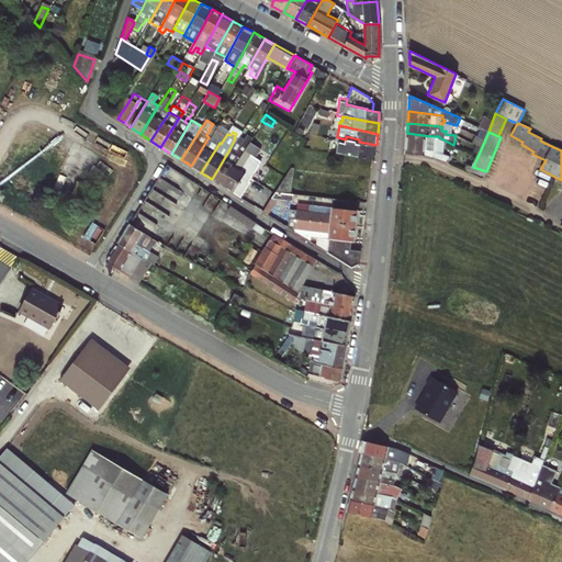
[(222,186),(248,142),(251,136),(246,133),(234,152),(229,149),(212,179),(222,186)]
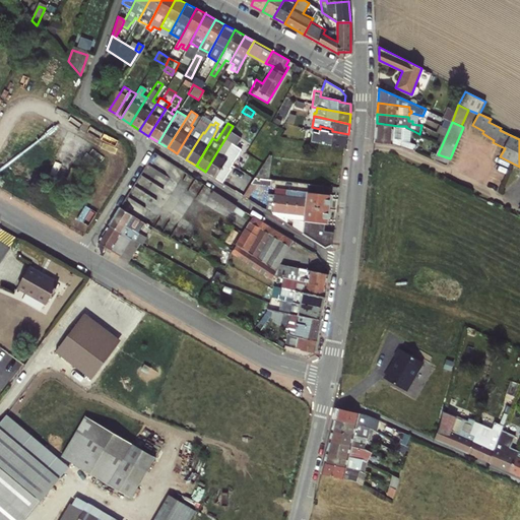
[(402,140),(403,126),(398,126),(377,123),(375,142),(391,144),(414,151),(416,145),(402,140)]
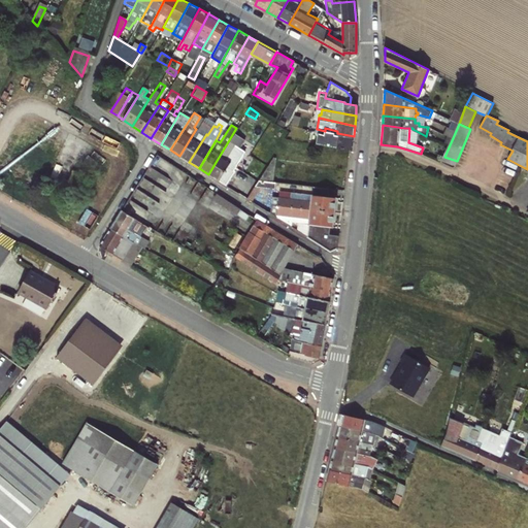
[(189,162),(206,134),(207,132),(198,126),(196,129),(179,156),(189,162)]
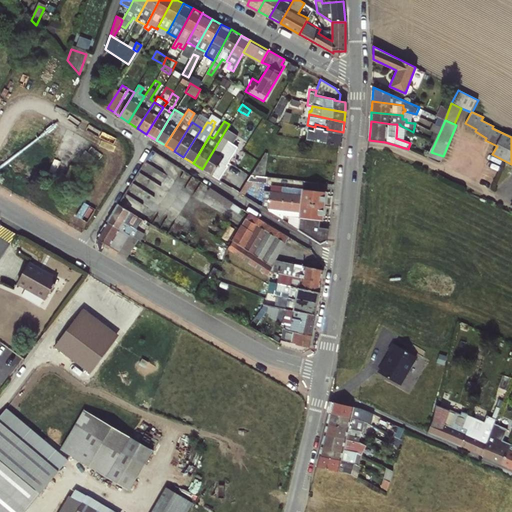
[(313,140),(341,144),(343,132),(327,129),(327,127),(315,124),(315,127),(313,135),(304,133),(303,138),(313,140)]
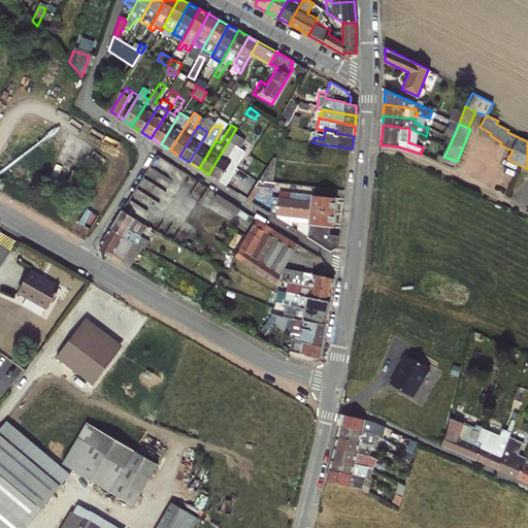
[(208,174),(226,185),(234,171),(232,170),(234,166),(228,162),(236,149),(233,147),(239,137),(233,133),(208,174)]
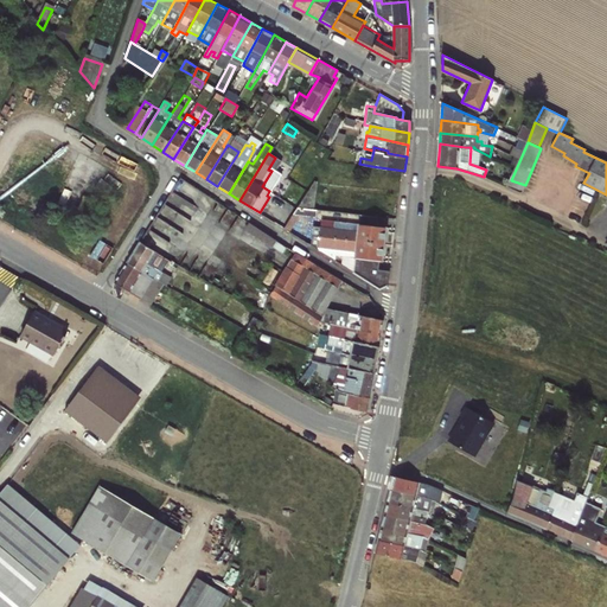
[(279,160),(275,158),(268,170),(272,171),(279,160)]
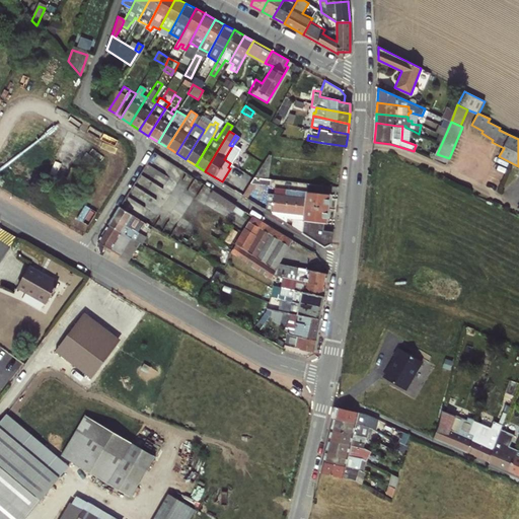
[(449,158),(437,154),(435,160),(447,165),(449,158)]
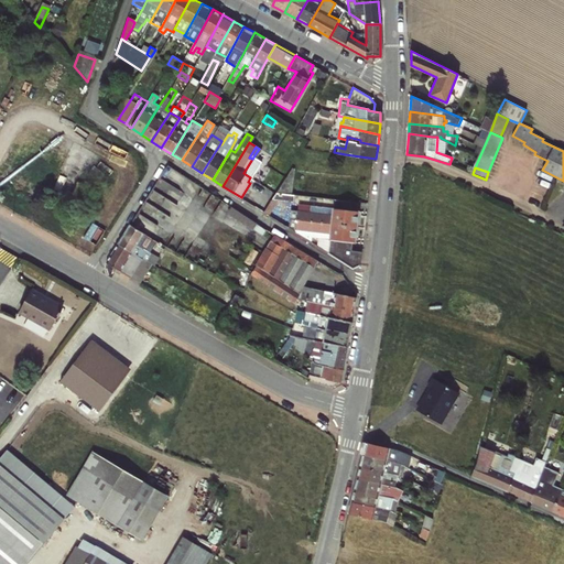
[(288,169),(283,175),(261,210),(268,214),(277,199),(293,202),(293,194),(290,193),(293,170),(288,169)]
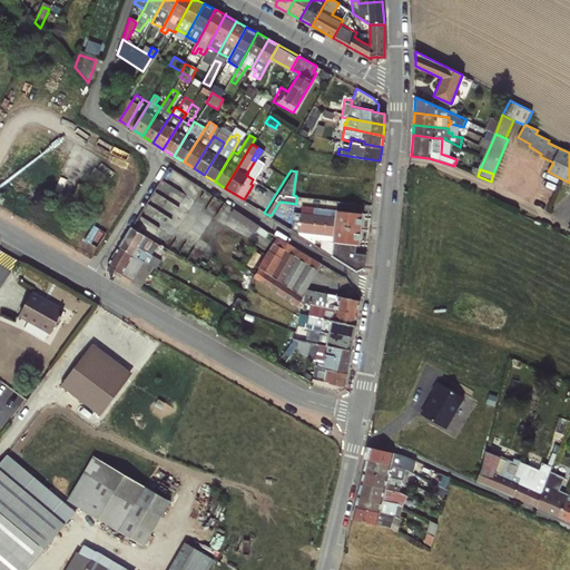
[(300,220),(361,227),(362,212),(353,212),(354,202),(336,200),(335,209),(301,206),(297,206),(296,212),(300,212),(300,220)]
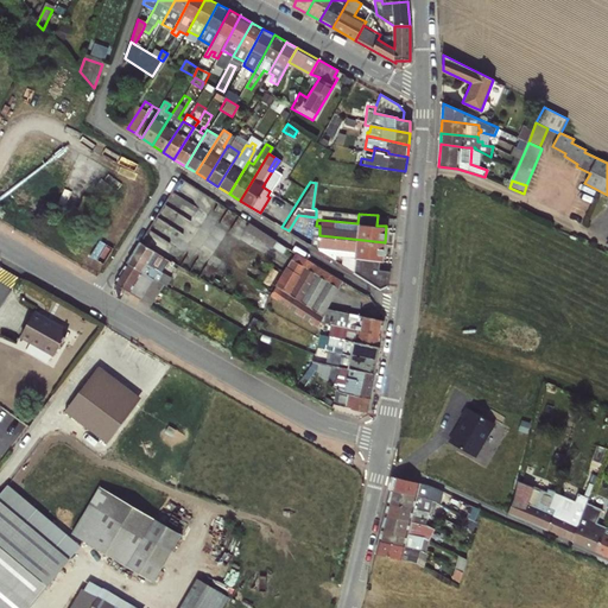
[(271,245),(274,239),(249,222),(245,229),(271,245)]
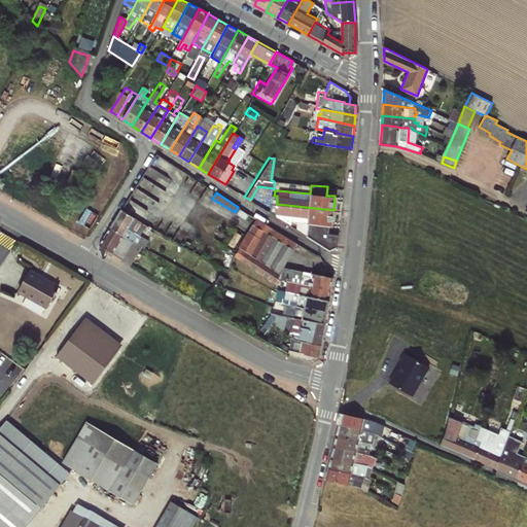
[(307,223),(306,235),(329,249),(336,246),(337,235),(328,234),(328,225),(331,225),(334,210),(277,204),(276,216),(283,220),(307,223)]
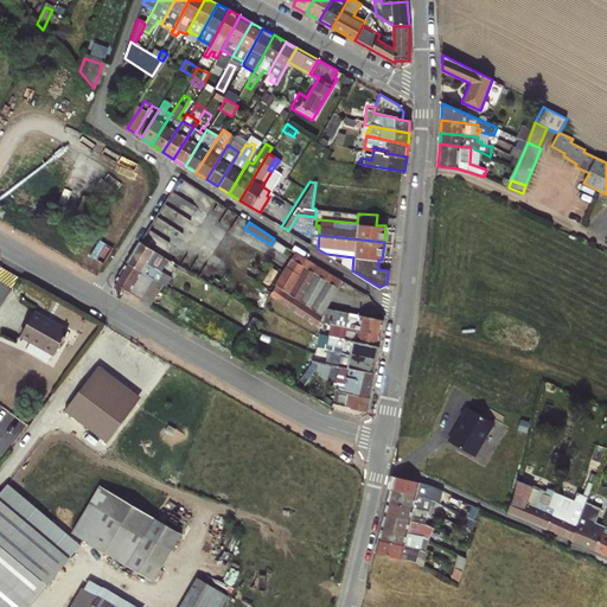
[(140,241),(127,262),(153,276),(163,282),(166,283),(170,278),(163,273),(164,270),(155,266),(163,255),(140,241)]
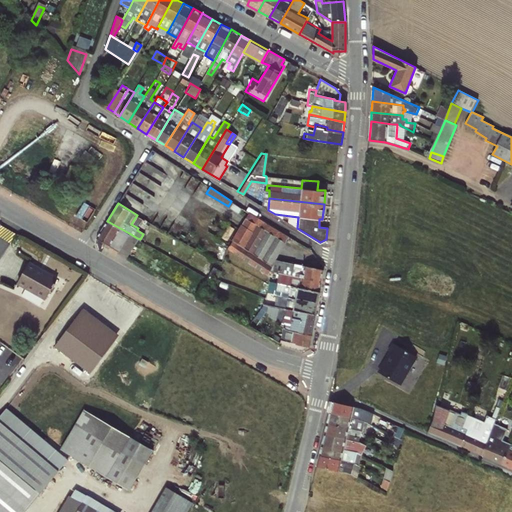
[(248,213),(239,225),(253,235),(243,249),(229,239),(223,246),(262,275),(263,270),(272,272),(274,262),(275,258),(288,236),(248,213)]
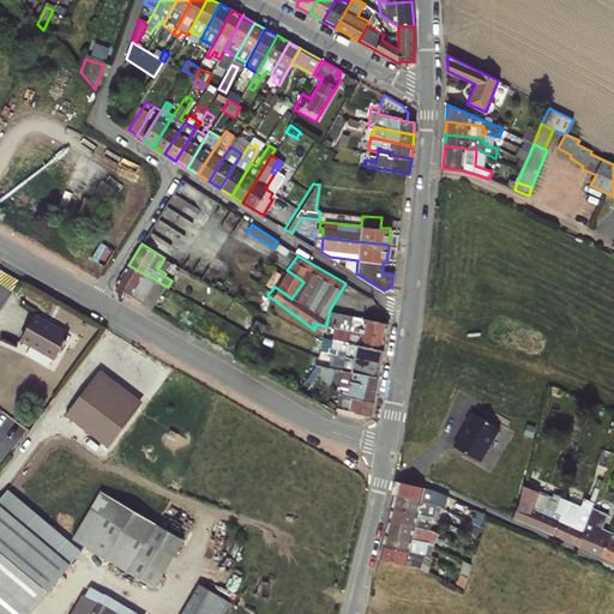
[(142,301),(155,280),(128,265),(115,286),(142,301)]
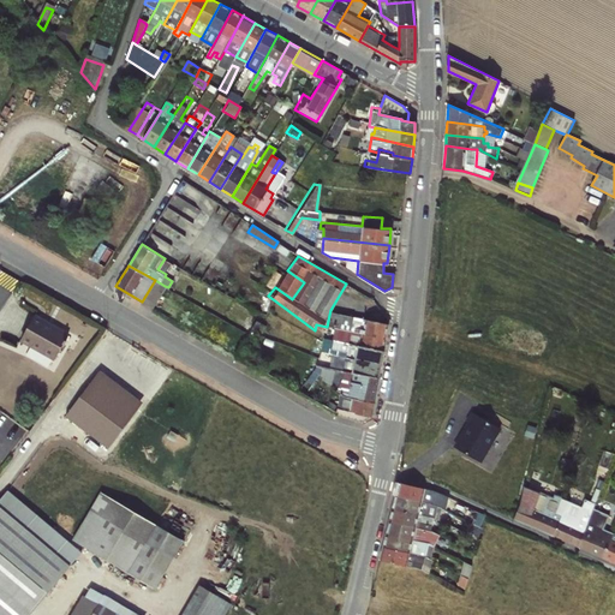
[(304,282),(287,270),(275,287),(292,299),(304,282)]
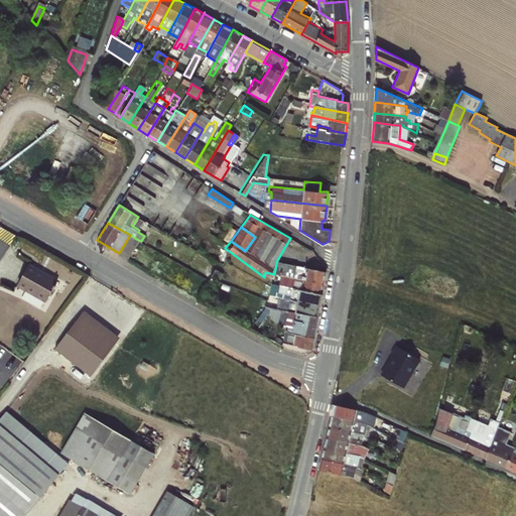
[(128,258),(138,240),(130,235),(119,253),(128,258)]
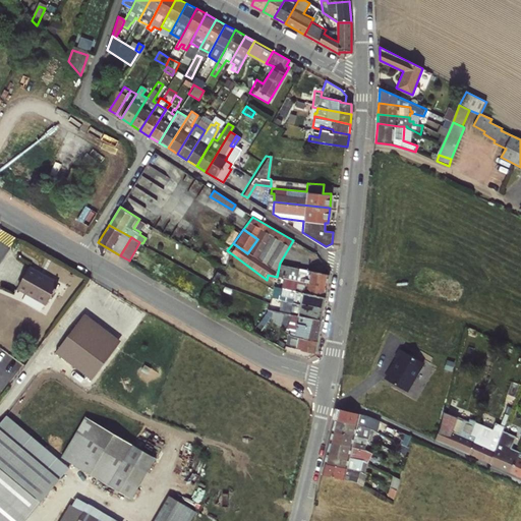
[(221,265),(214,261),(207,272),(215,277),(218,271),(221,265)]
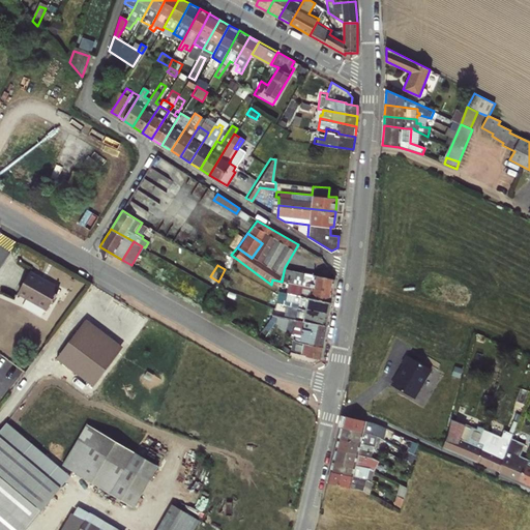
[(281,292),(330,301),(334,278),(311,274),(284,271),(282,282),(281,292)]
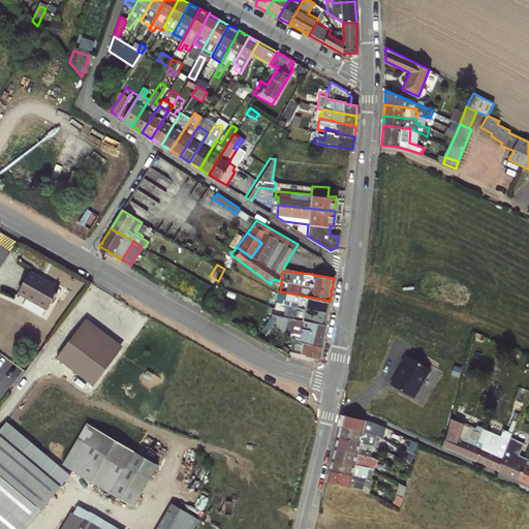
[(26,274),(14,294),(44,311),(56,290),(26,274)]
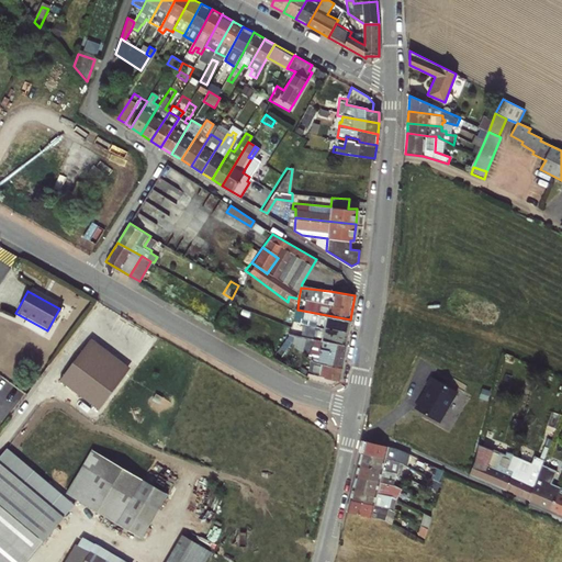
[(243,298),(235,292),(232,299),(228,302),(237,307),(243,298)]
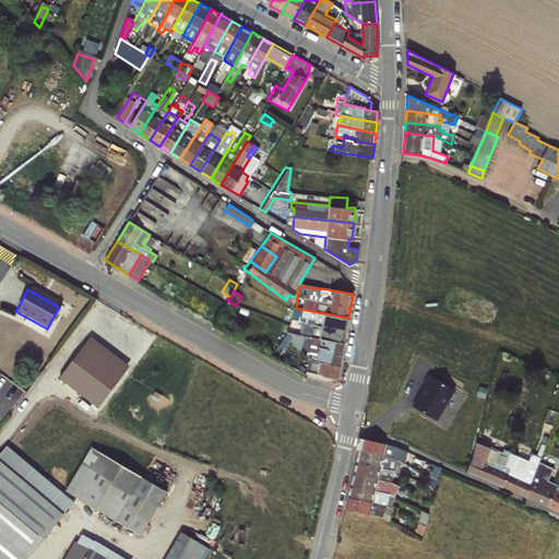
[(310,319),(309,323),(346,331),(348,318),(296,308),(294,316),(310,319)]
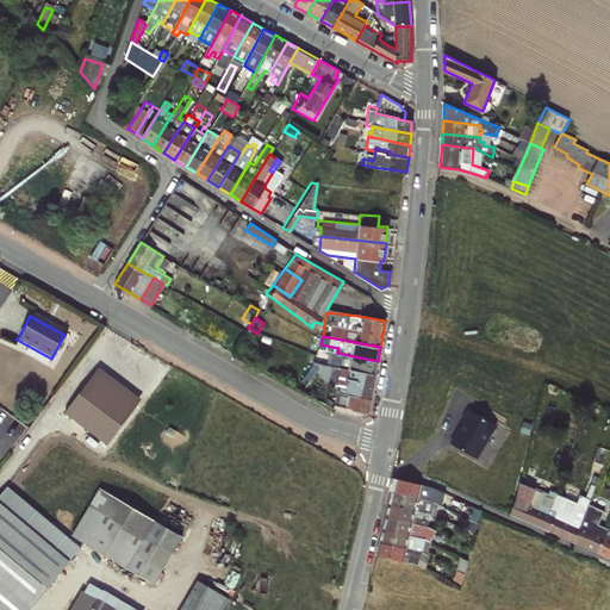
[(328,365),(348,369),(375,374),(378,361),(337,353),(330,352),(328,365)]
